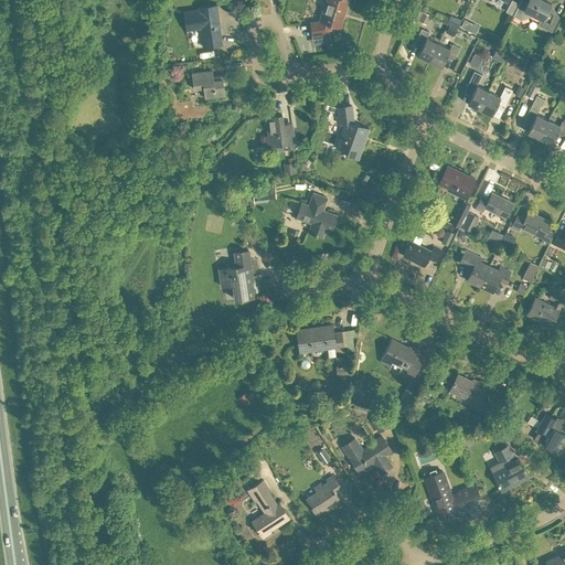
[(349,0),(327,0),(326,6),(324,6),(319,21),(310,22),(312,36),(329,33),(332,25),(341,28),(349,0)]
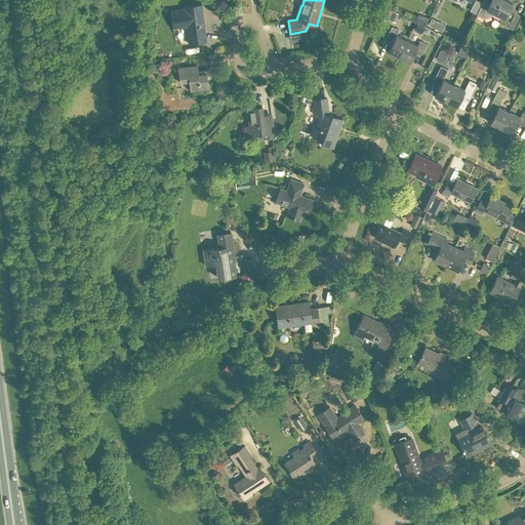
[(490,16),(492,12),(501,16),(498,23),(512,29),(519,15),(509,9),(512,3),(506,0),(490,0),(489,1),(487,0),(483,0),(476,14),(484,17),(490,16)]
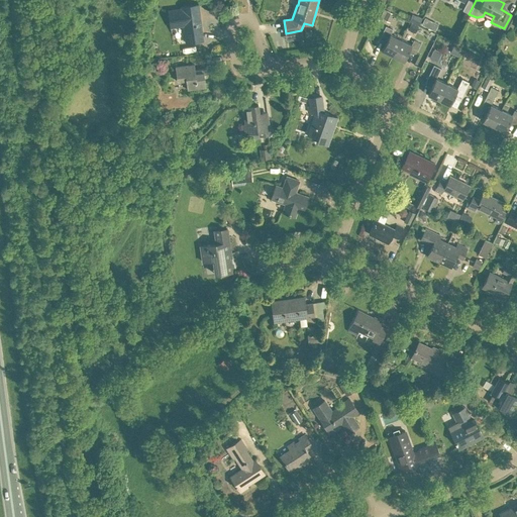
[(203,40),(198,4),(182,6),(182,9),(169,11),(171,26),(187,24),(189,34),(186,34),(187,42),(203,40)]
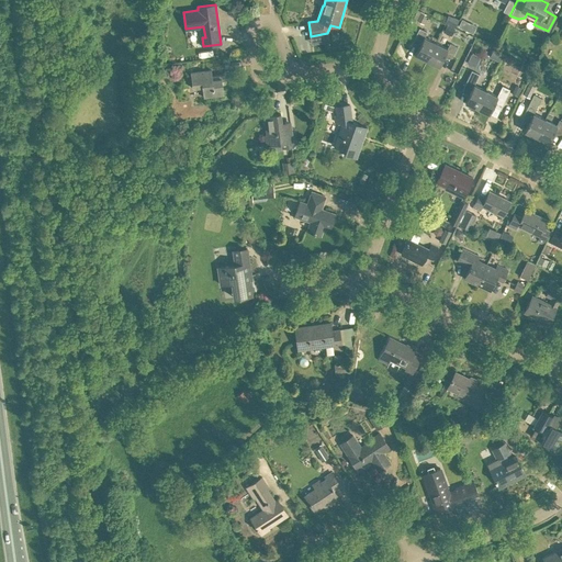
[(417,10),(413,19),(423,23),(427,15),(417,10)]
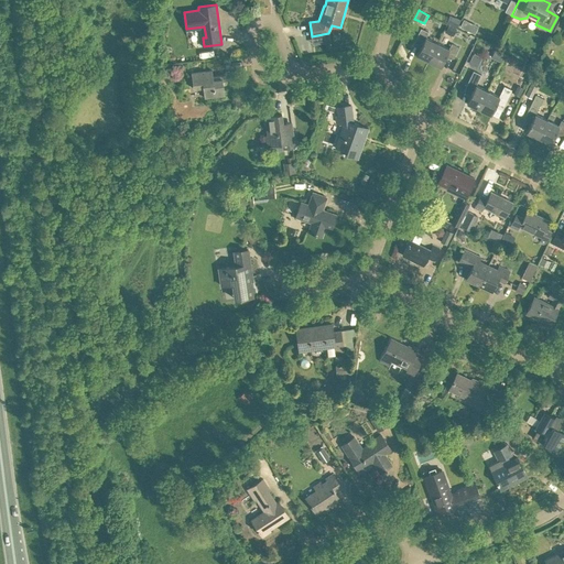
[(449,15),(446,22),(457,28),(459,20),(449,15)]
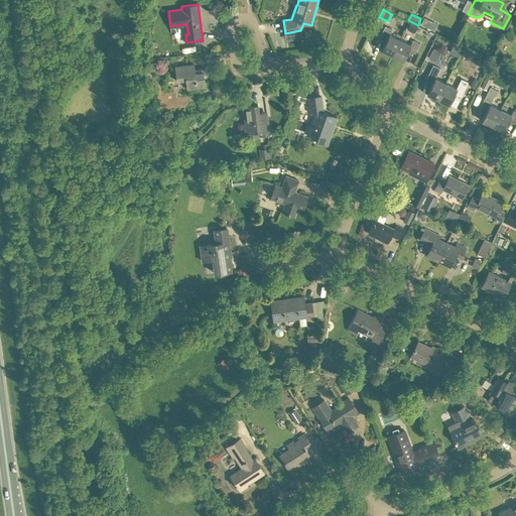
[(423,17),(420,24),(433,30),(437,24),(423,17)]
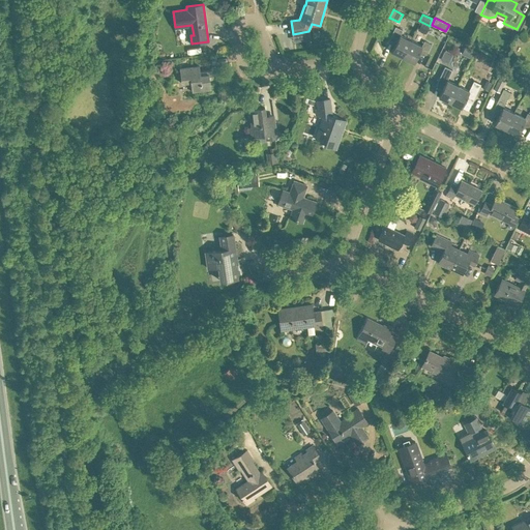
[(421,23),(417,30),(425,34),(429,27),(421,23)]
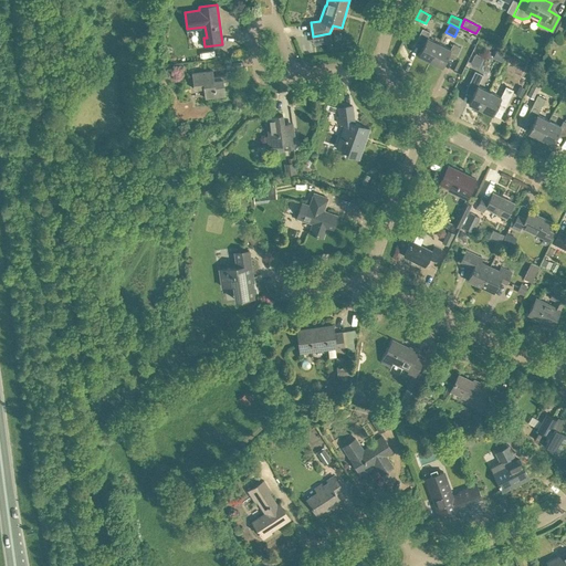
[(430,61),(439,43),(427,38),(430,32),(422,28),(417,39),(425,43),(418,55),(430,61)]
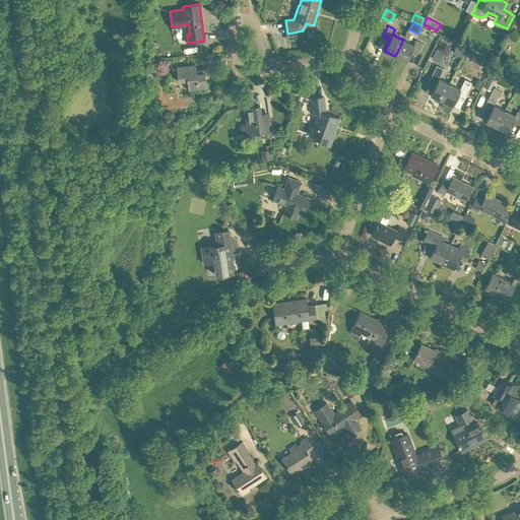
[(403,40),(395,56),(405,61),(411,50),(417,53),(423,43),(416,40),(413,45),(403,40)]
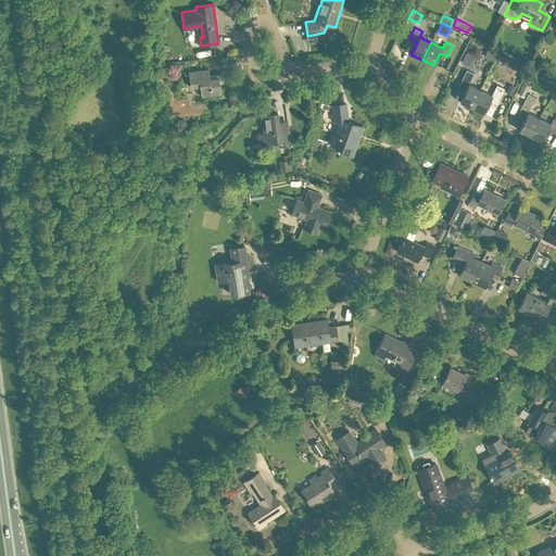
[(468,65),(474,57),(466,53),(462,62),(468,65)]
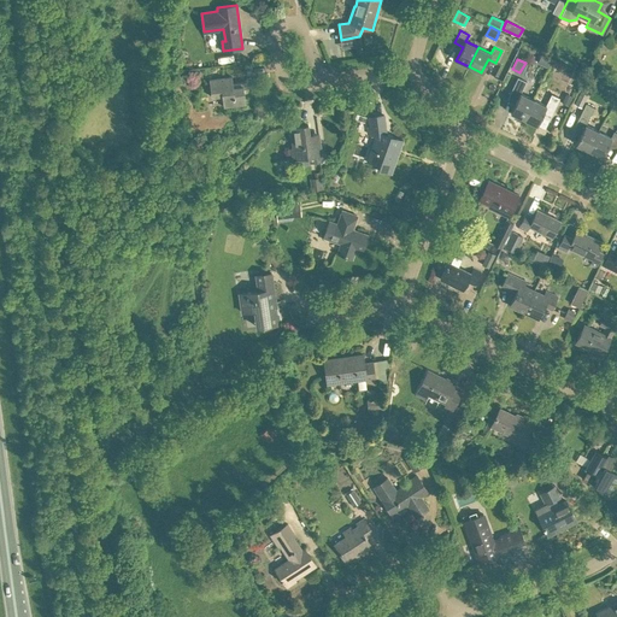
[(234,83),(233,76),(209,80),(211,98),(222,95),(223,107),(246,104),(245,93),(248,92),(247,82),(234,83)]
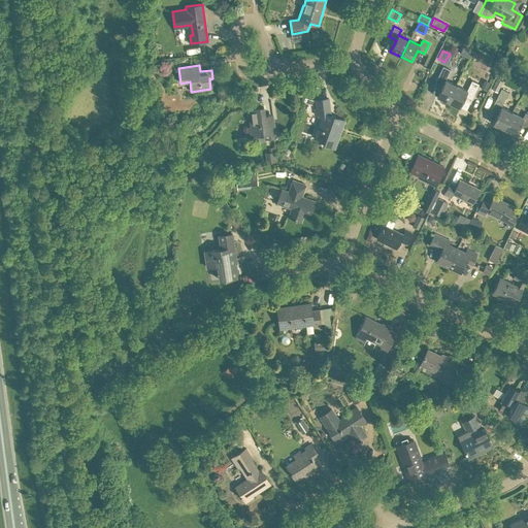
[(437,96),(448,101),(456,85),(446,79),(450,70),(442,66),(435,81),(442,85),(437,96)]
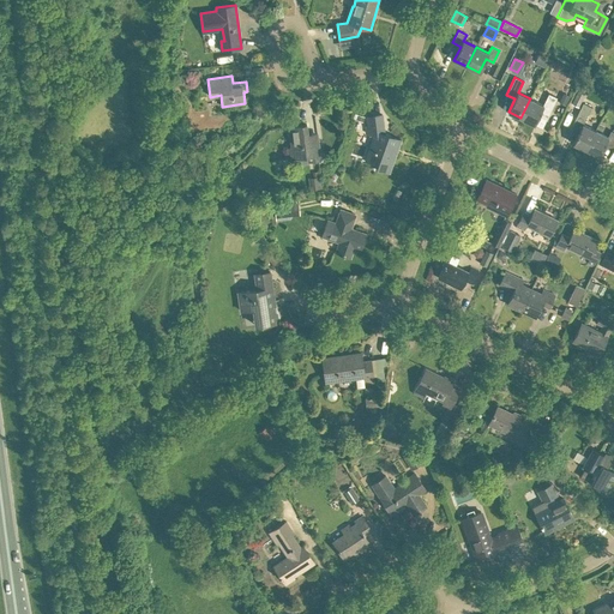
[(577,90),(584,94),(591,80),(584,77),(577,90)]
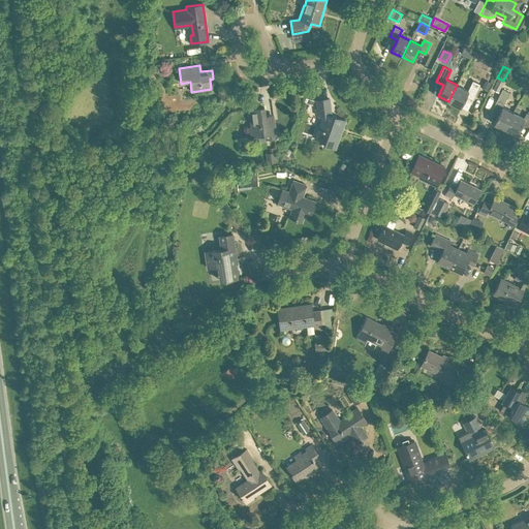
[(498,92),(503,81),(497,78),(492,89),(498,92)]
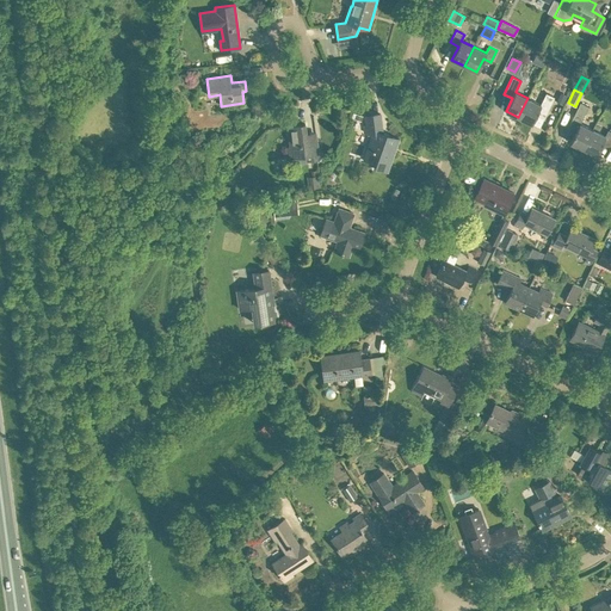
[(528,98),(518,117),(531,124),(537,111),(545,115),(554,97),(545,93),(541,104),(528,98)]
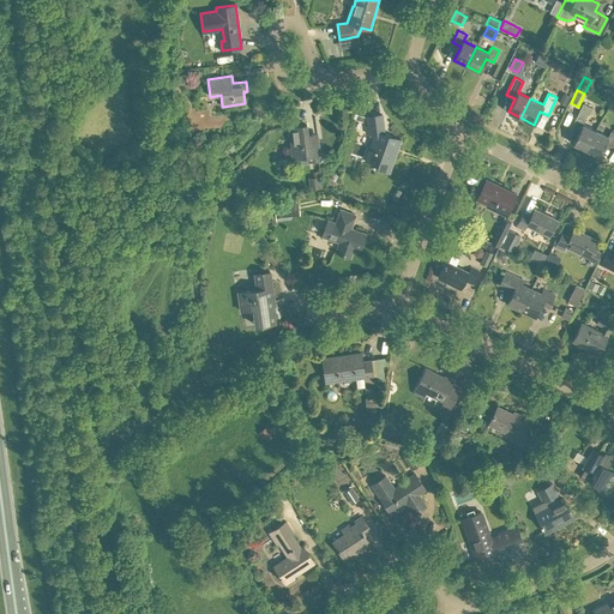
[(563,94),(559,103),(565,106),(570,96),(563,94)]
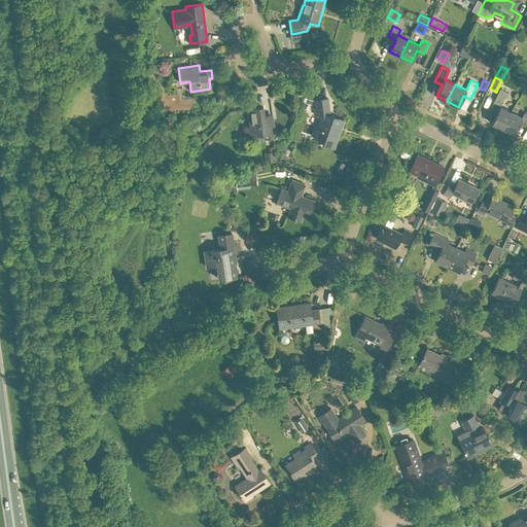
[(502,85),(496,98),(504,101),(510,90),(502,85)]
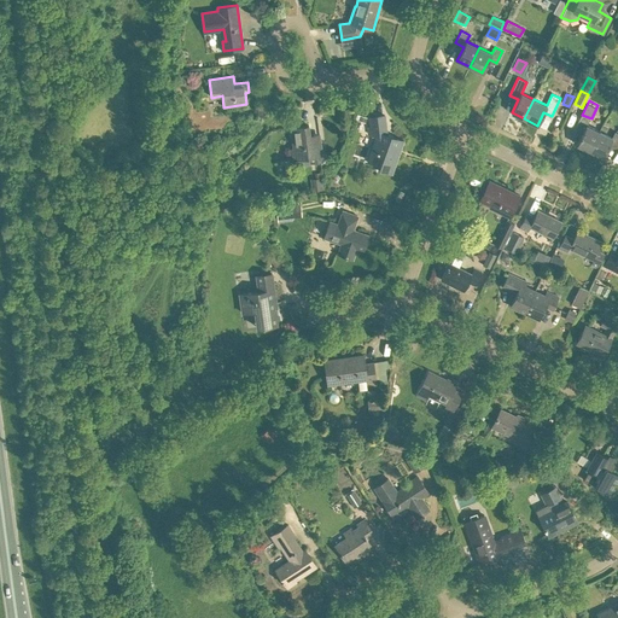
[(576,144),(589,151),(599,130),(587,124),(589,120),(581,115),(575,127),(583,130),(576,144)]
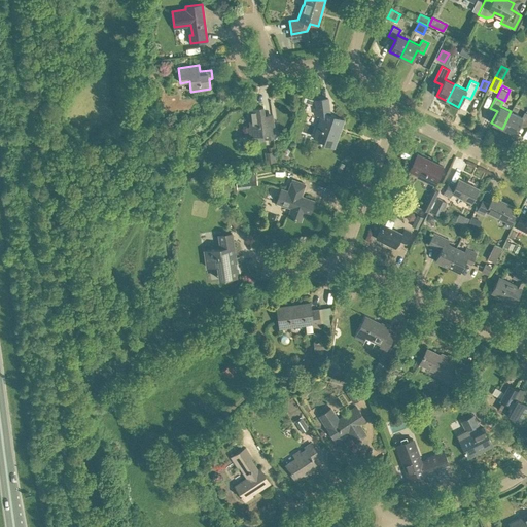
[(329,114),(327,99),(315,100),(316,108),(314,108),(315,114),(321,116),(314,137),(324,141),(323,143),(334,147),(344,119),(329,114)]
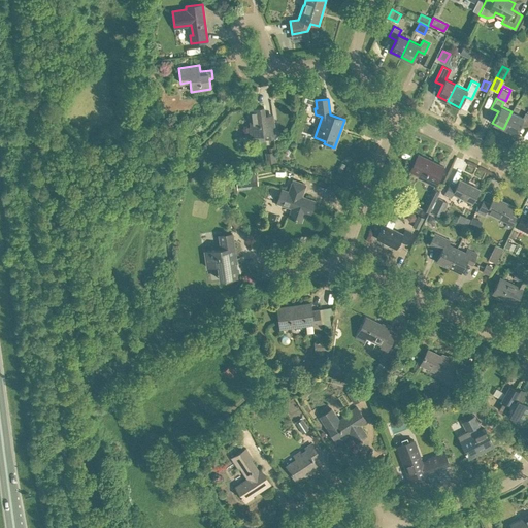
[(266,125),(264,114),(263,107),(248,109),(251,127),(249,127),(251,136),(265,134),(265,139),(275,137),(273,124),(266,125)]
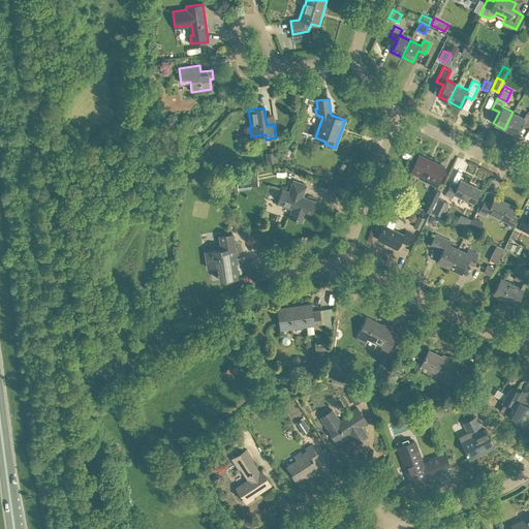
[(512,112),(504,129),(516,134),(521,123),(527,126),(528,122),(528,114),(526,113),(523,117),(512,112)]
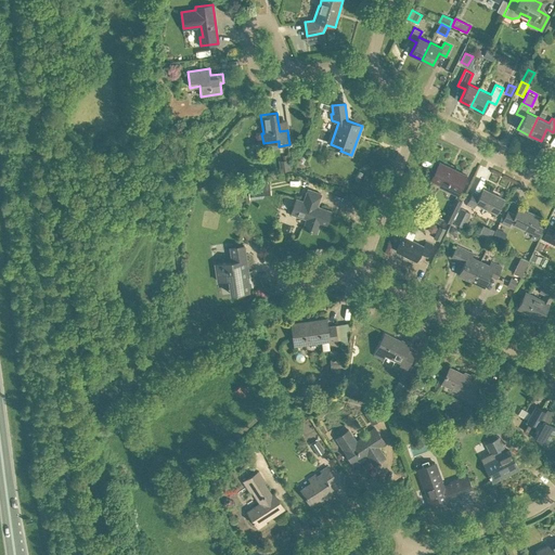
[(279,160),(280,171),(292,170),(289,155),(282,155),(283,159),(279,160)]
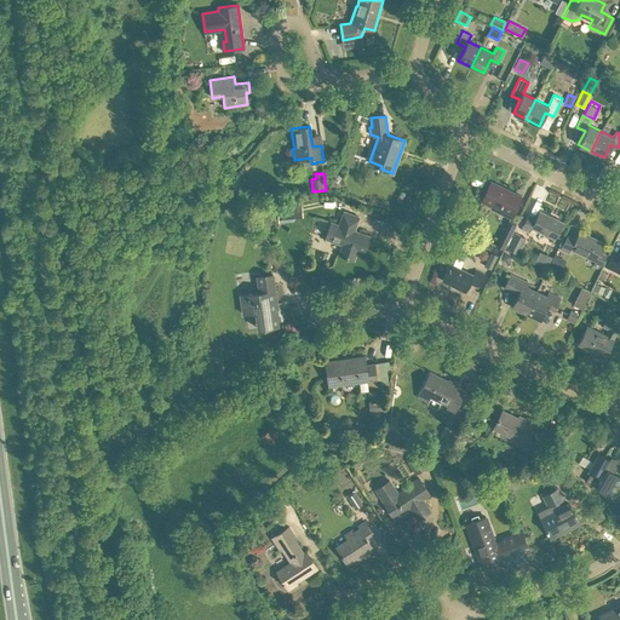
[(521,196),(491,182),(480,204),(510,218),(521,196)]
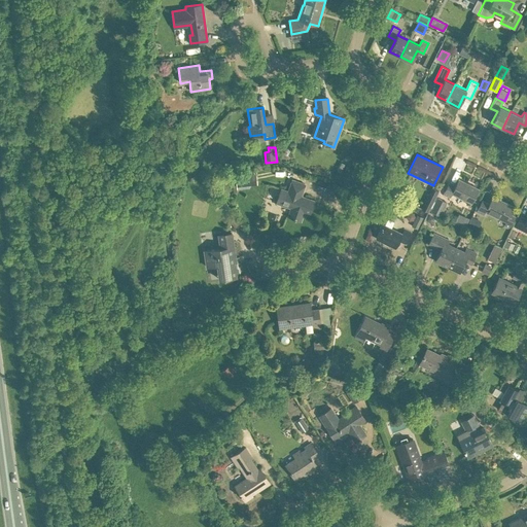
[(255,172),(235,174),(236,184),(257,183),(255,172)]
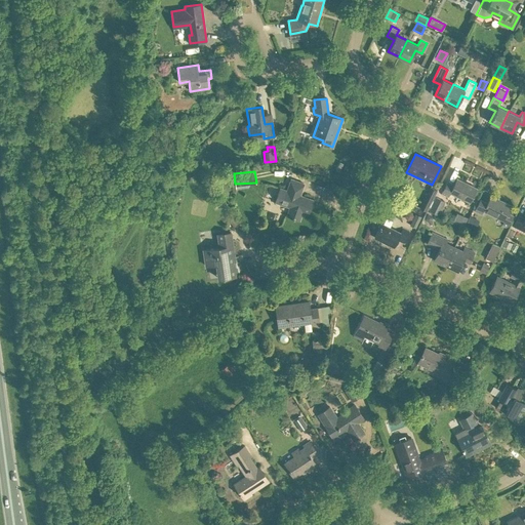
[(476,188),(456,178),(453,186),(446,183),(441,194),(448,197),(450,192),(470,202),(476,188)]
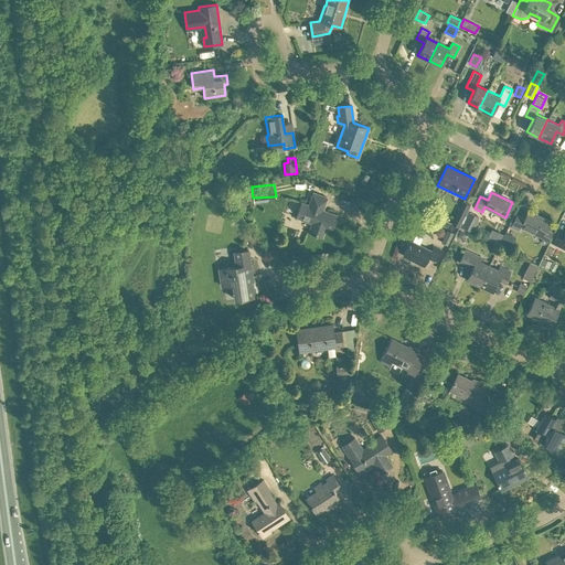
[(296,216),(302,220),(312,223),(309,232),(322,237),(326,227),(332,230),(337,215),(322,211),(327,199),(313,193),(309,205),(300,202),(296,216)]
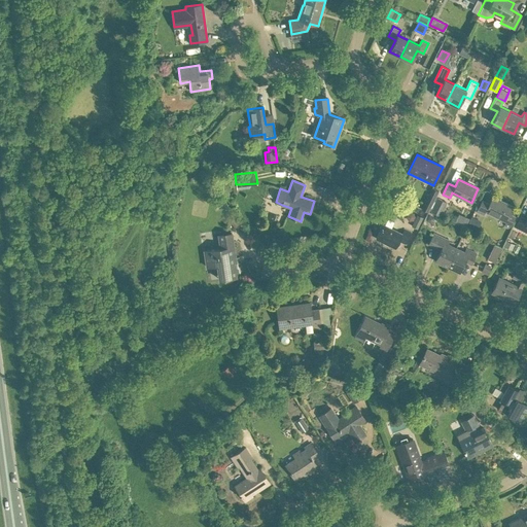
[(431,187),(421,209),(428,212),(438,190),(431,187)]
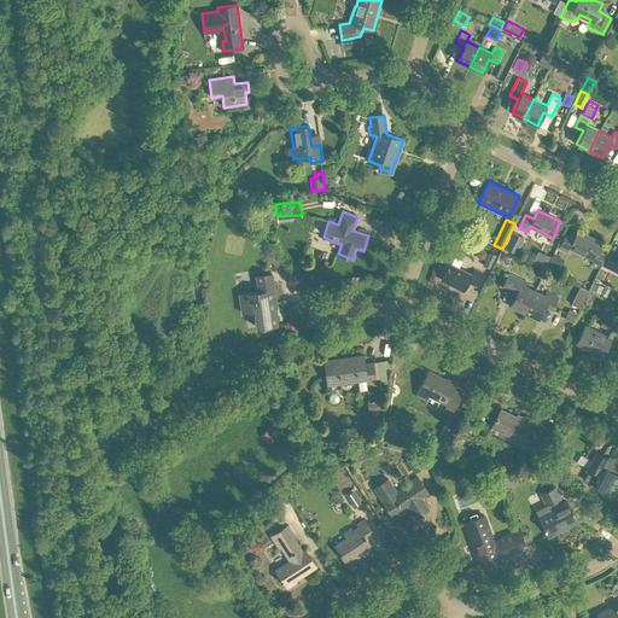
[(604,254),(598,250),(602,242),(577,229),(572,238),(565,234),(558,248),(566,252),(569,248),(593,260),(592,264),(598,267),(604,254)]
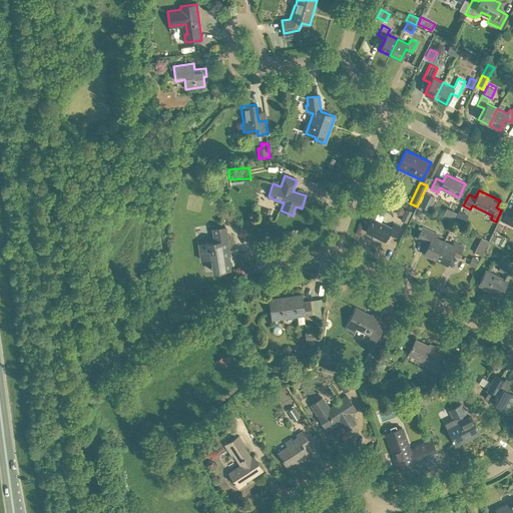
[(425,192),(419,204),(429,209),(435,197),(425,192)]
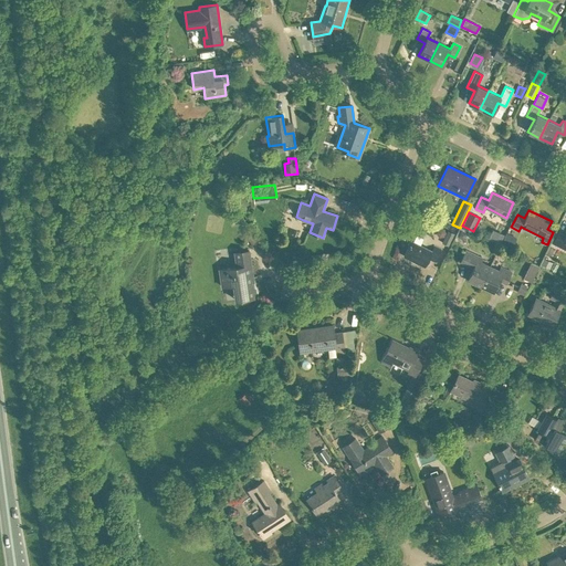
[(495,228),(492,236),(502,240),(506,232),(495,228)]
